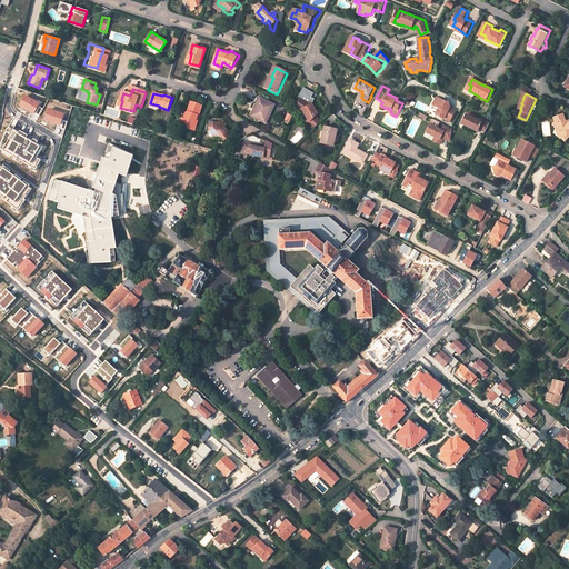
[(451,107),(450,101),(448,101),(438,96),(435,103),(440,107),(437,112),(442,116),(443,112),(447,113),(445,117),(450,121),(457,109),(451,107)]
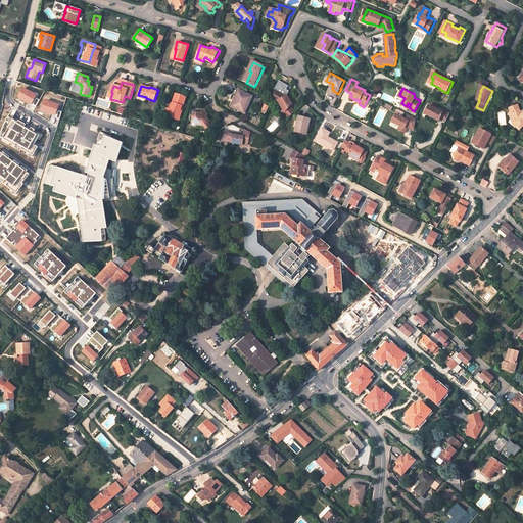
[(245,114),(253,97),(239,91),(236,97),(235,97),(230,107),(245,114)]
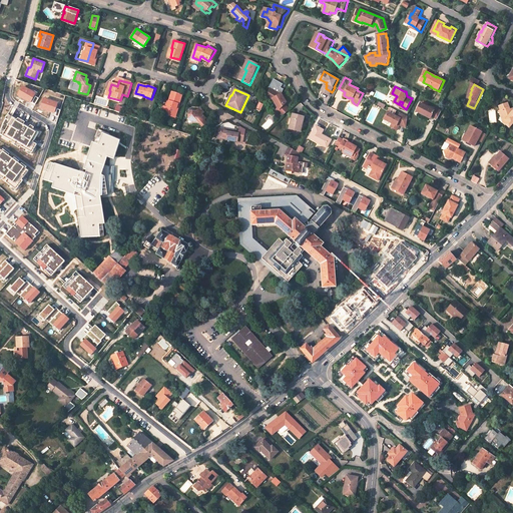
[(273,98),(282,105),(281,106),(287,113),(291,109),(287,105),(289,102),(282,95),(281,96),(280,95),(280,94),(273,89),(269,95),(273,98)]
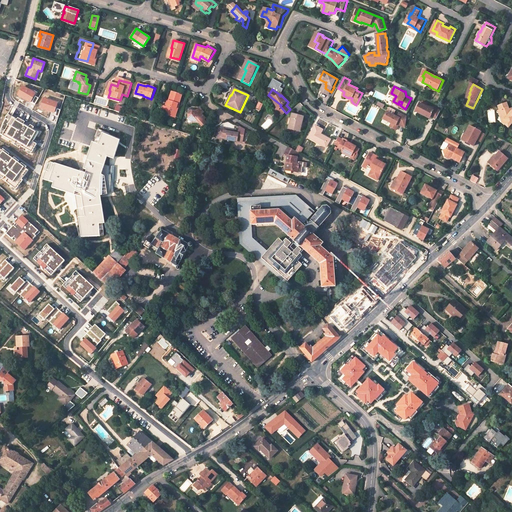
[(172,92),(169,101),(167,107),(166,107),(164,106),(162,113),(171,116),(172,114),(177,115),(179,106),(178,105),(179,100),(181,100),(183,95),(172,92)]
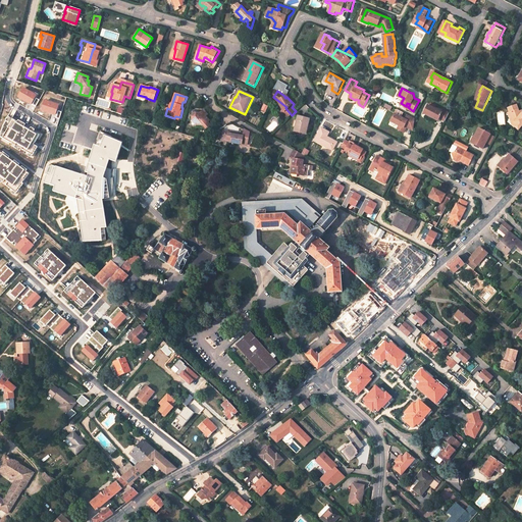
[(521,124),(521,112),(521,114),(516,104),(508,107),(510,111),(508,112),(510,118),(516,123),(514,126),(518,129),(521,124)]
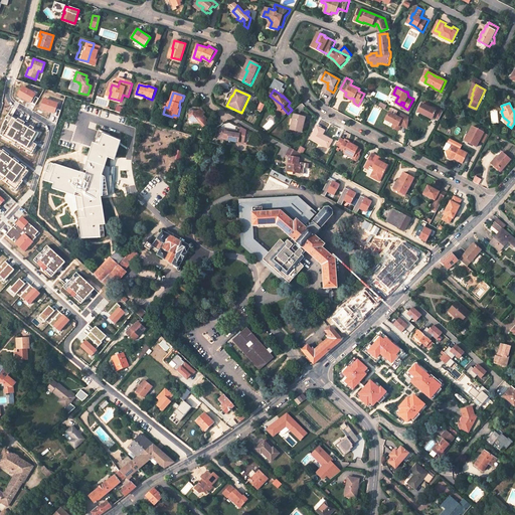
[(437,111),(422,104),(418,112),(433,119),(434,116),(441,120),(445,112),(439,109),(437,111)]
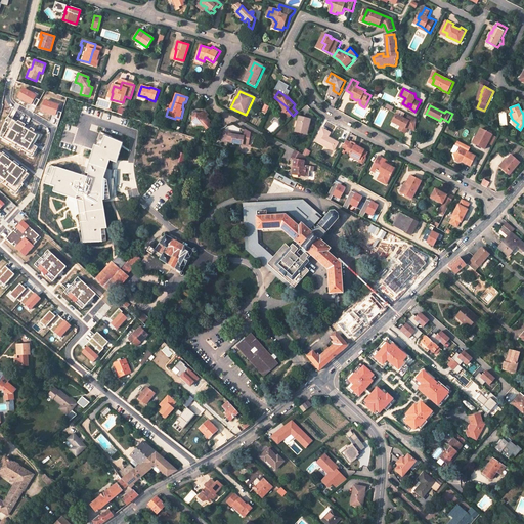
[(208,116),(210,115),(205,110),(202,113),(194,113),(193,121),(198,125),(206,125),(209,129),(213,125),(210,122),(212,121),(208,116)]
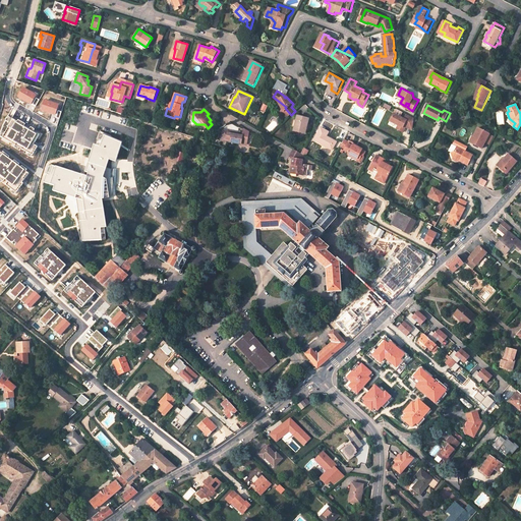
[(415,118),(407,114),(405,119),(395,114),(391,121),(399,125),(397,129),(404,132),(406,128),(404,127),(405,126),(413,130),(415,118)]
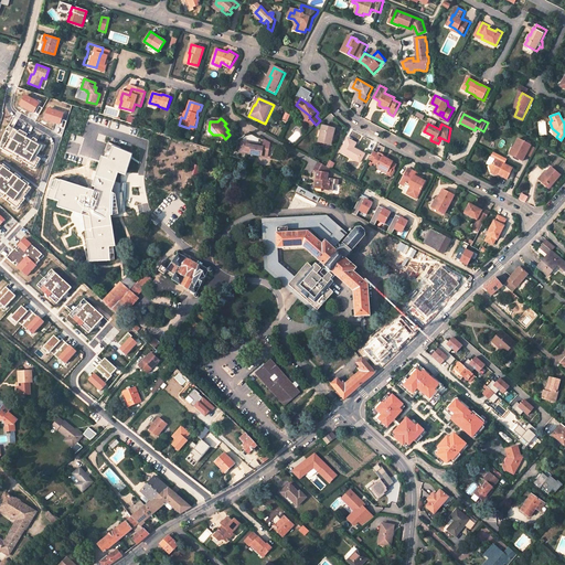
[(327,144),(332,145),(337,128),(323,126),(319,141),(320,141),(327,144)]
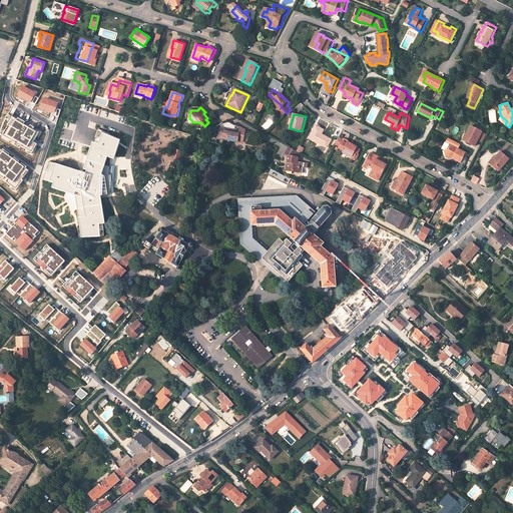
[(311,137),(328,147),(333,139),(323,133),(325,129),(318,125),(311,137)]
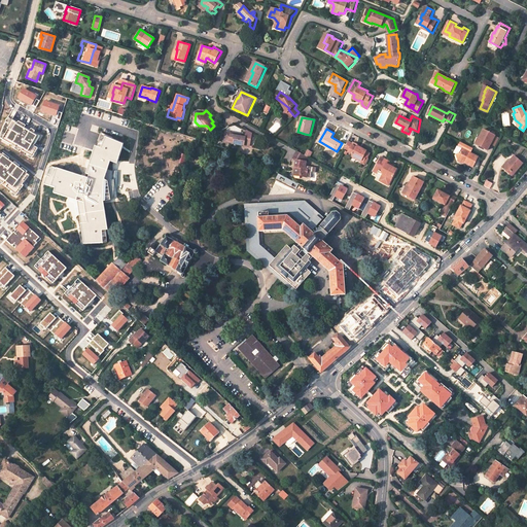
[(246,135),(246,137),(235,135),(236,133),(231,132),(229,142),(244,145),(244,144),(250,146),(252,133),(247,130),(246,135)]
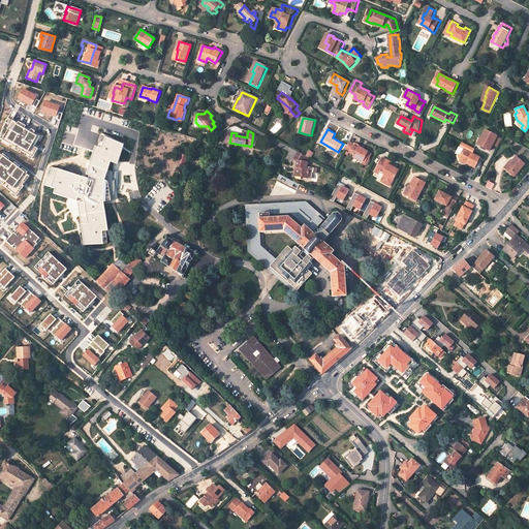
[(491,151),(493,146),(498,137),(498,136),(487,131),(481,139),(480,139),(477,145),(491,151)]
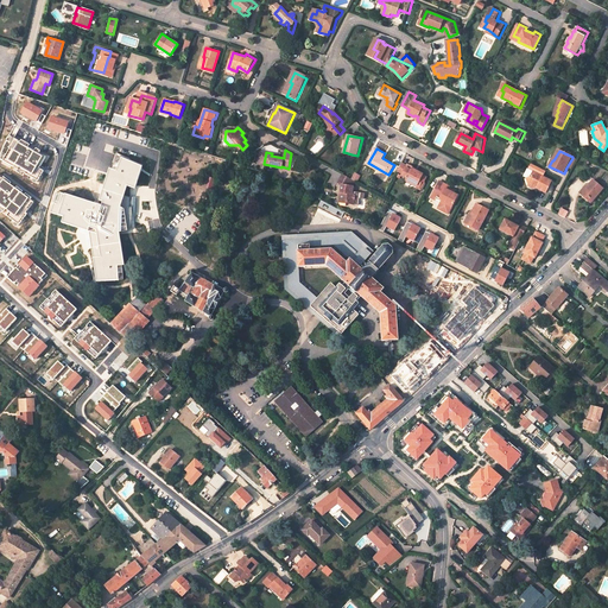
[(572,171),(577,160),(572,158),(567,168),(572,171)]
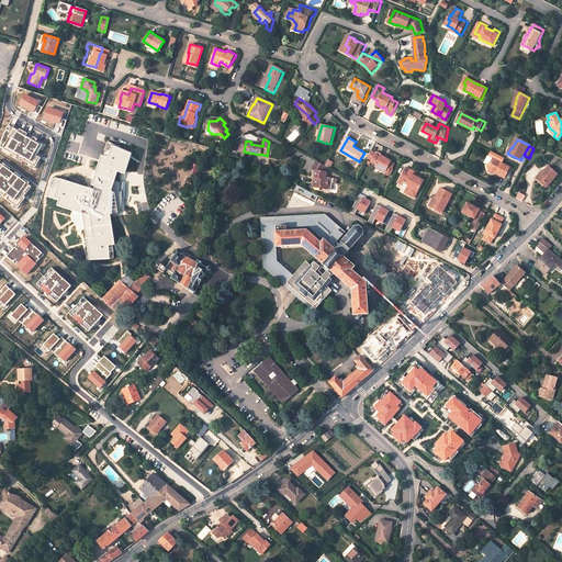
[(388,156),(383,154),(384,153),(379,149),(378,150),(373,148),(370,155),(375,158),(374,160),(380,163),(379,164),(392,171),(394,167),(397,163),(393,160),(394,159),(388,156)]
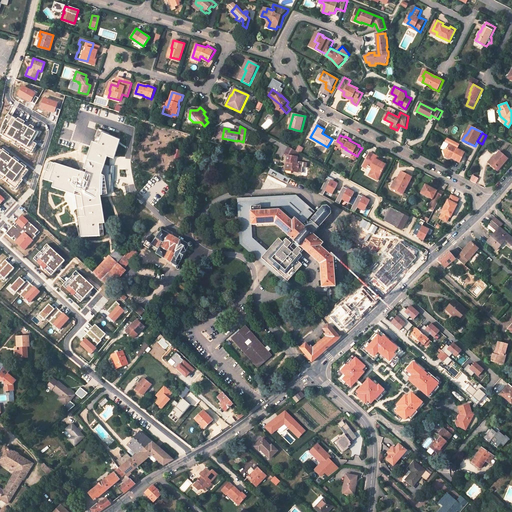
[(448,149),(444,151),(447,157),(451,155),(454,157),(453,158),(461,162),(465,152),(451,144),(448,149)]
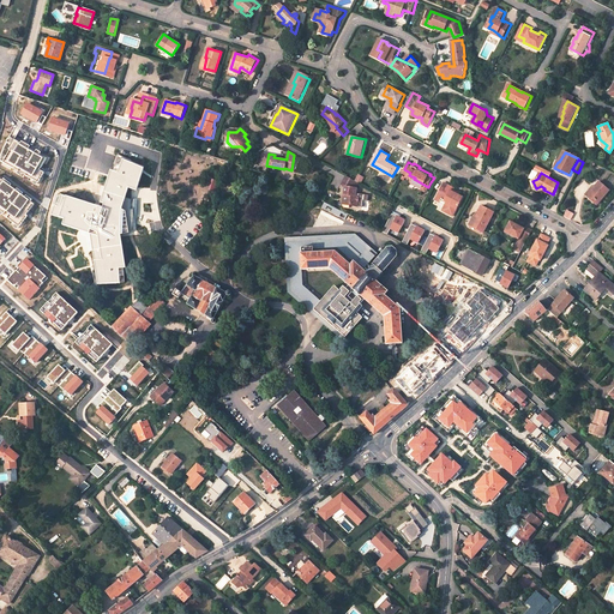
[(357,196),(354,196),(355,187),(356,181),(344,175),(339,184),(343,186),(342,193),(343,194),(343,197),(341,197),(341,200),(349,202),(348,204),(356,205),(357,196)]
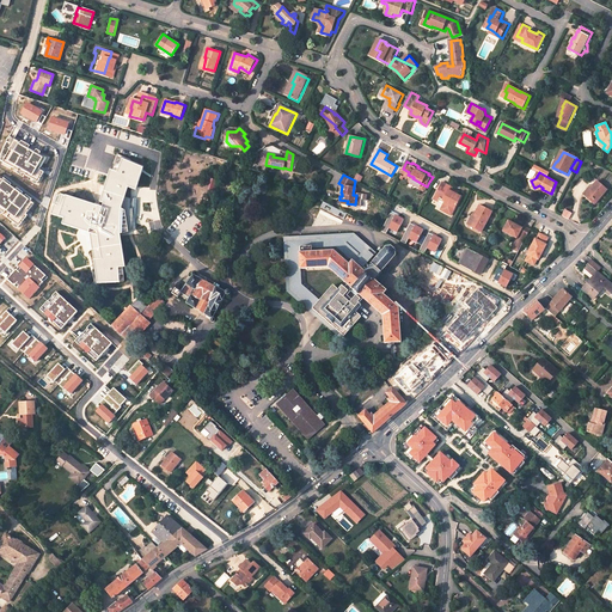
[(427,187),(412,178),(411,182),(427,190),(430,182),(429,182),(427,187)]
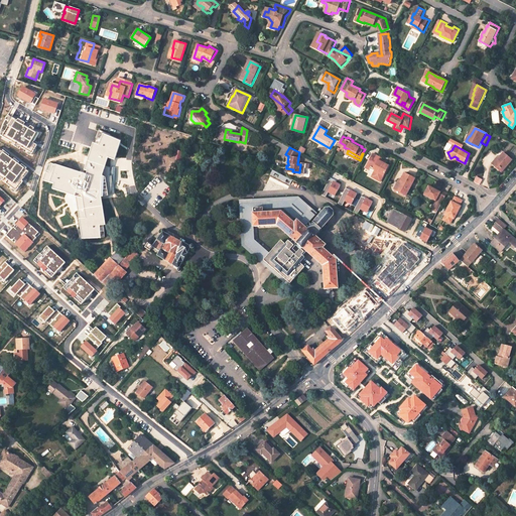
[(388,162),(382,159),(383,157),(383,156),(374,151),(367,164),(371,167),(372,165),(376,167),(371,177),(381,182),(391,164),(388,162)]
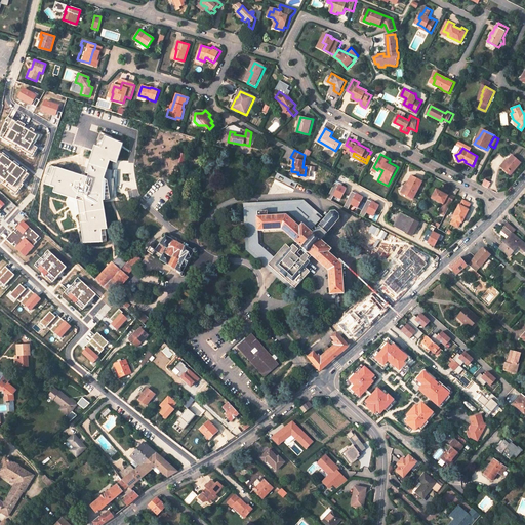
[(512,175),(521,163),(513,156),(507,163),(506,162),(501,167),(512,175)]
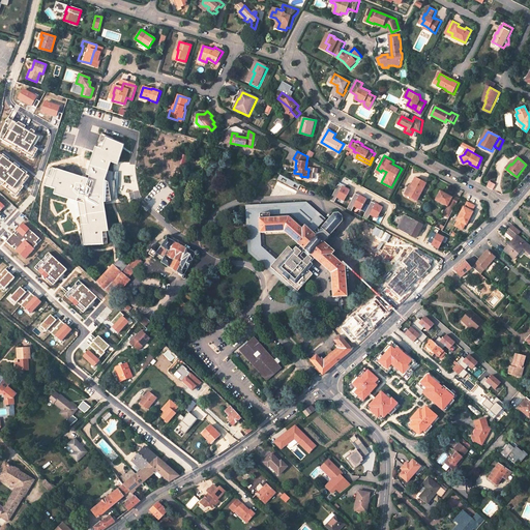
[(417,202),(428,184),(417,178),(412,187),(414,188),(410,198),(417,202)]
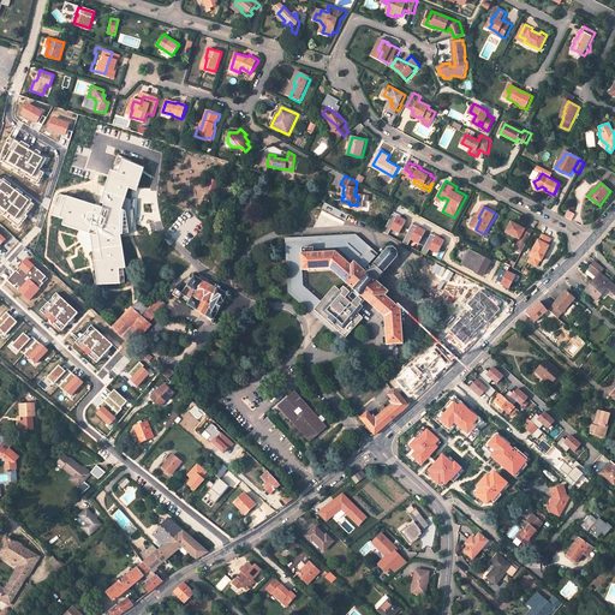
[(568,210),(566,218),(573,221),(577,215),(568,210)]
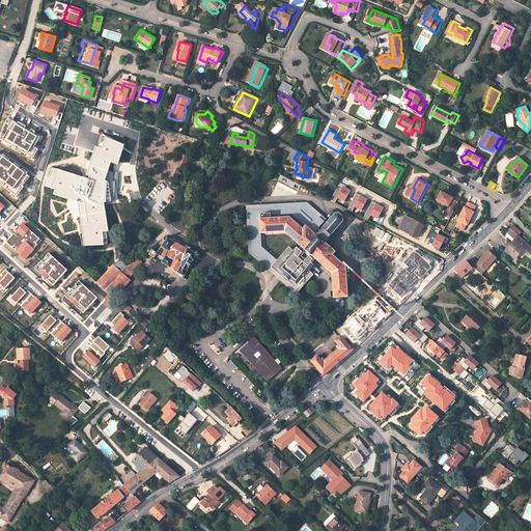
[(330,200),(335,202),(337,198),(344,201),(350,191),(339,185),(330,200)]
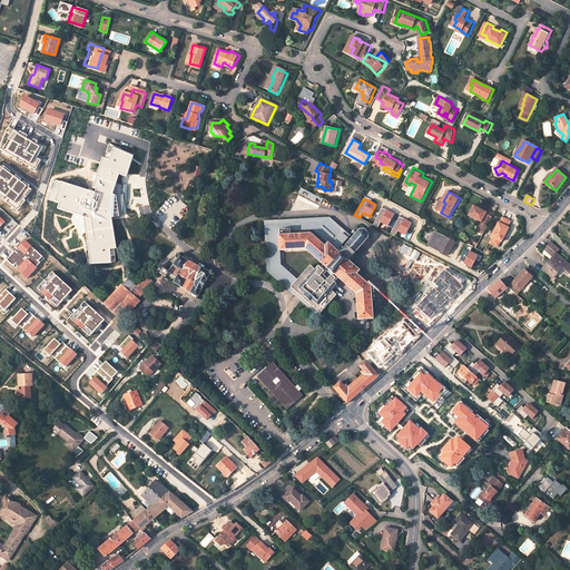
[(441,200),(435,209),(441,213),(445,203),(443,202),(441,200)]
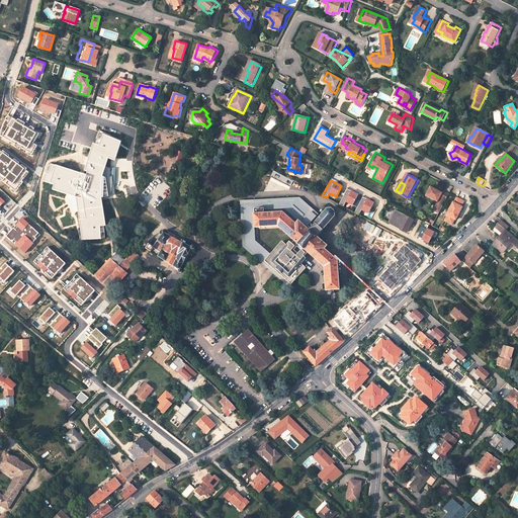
[(442,192),(430,186),(425,196),(437,202),(440,197),(446,200),(450,193),(443,190),(442,192)]
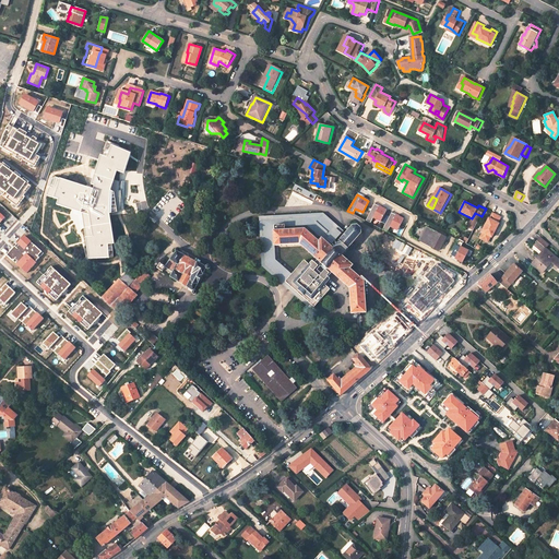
[(366,221),(370,223),(373,217),(380,222),(387,211),(375,204),(366,221)]
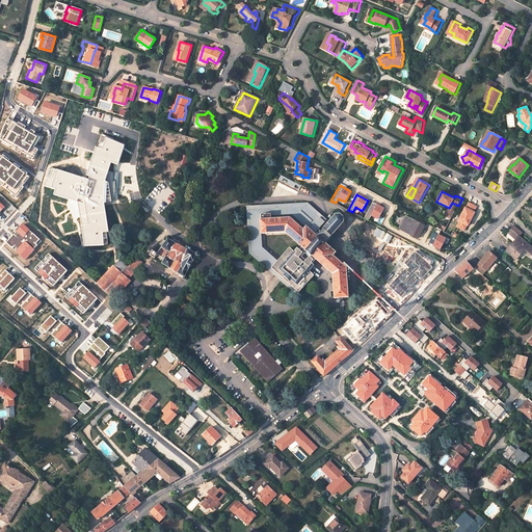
[(365,218),(369,220),(371,216),(378,219),(383,209),(373,203),(365,218)]
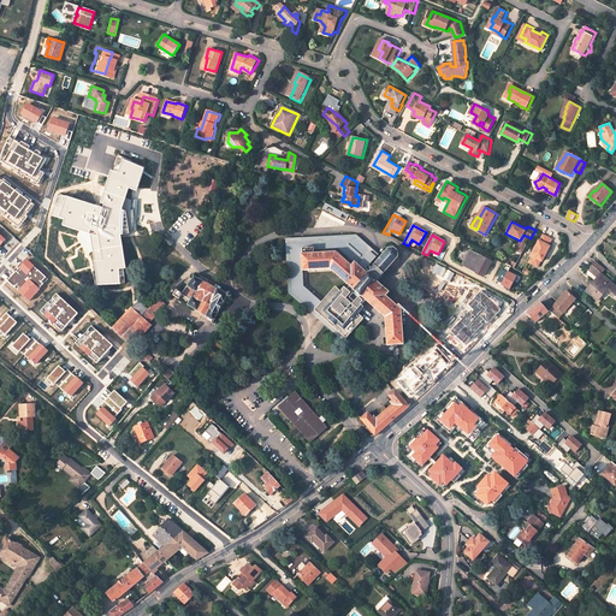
[(522,254),(531,238),(523,235),(520,241),(515,250),(522,254)]
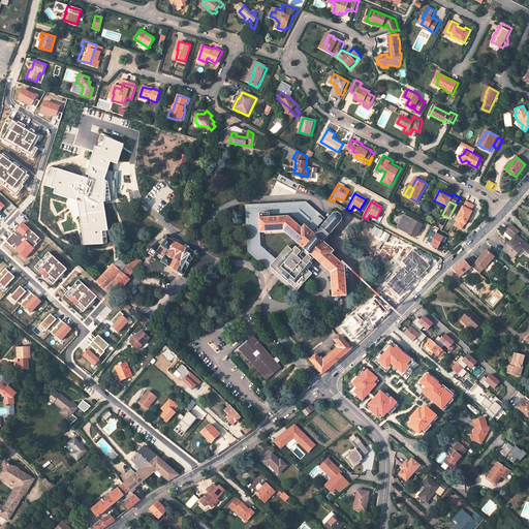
[(468,220),(470,215),(472,212),(471,211),(474,206),(471,204),(468,201),(465,208),(463,207),(456,219),(458,220),(455,225),(462,228),(465,223),(466,224),(468,220)]
